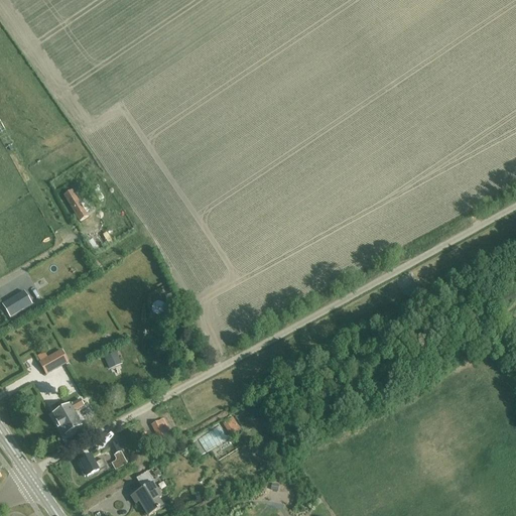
[(73,209),(81,204),(73,190),(65,196),(73,209)]
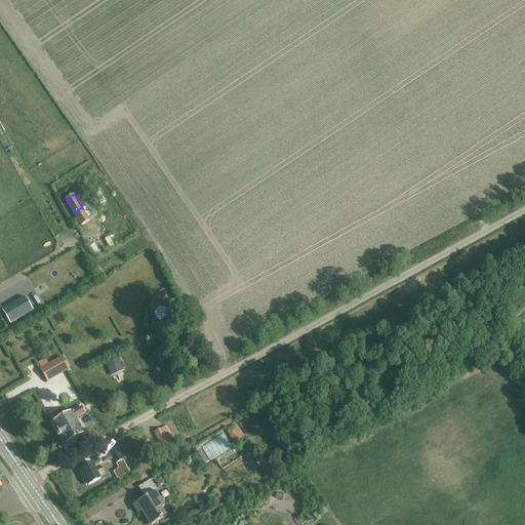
[(86,204),(82,207),(74,212),(82,226),(90,220),(86,214),(90,211),(86,204)]
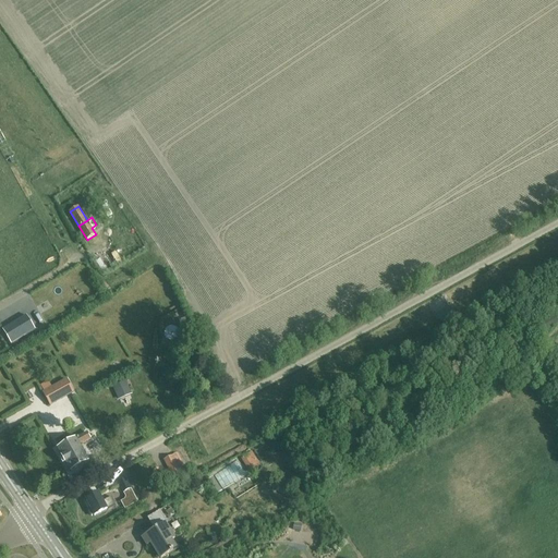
[(85,267),(92,263),(87,257),(82,262),(85,267)]
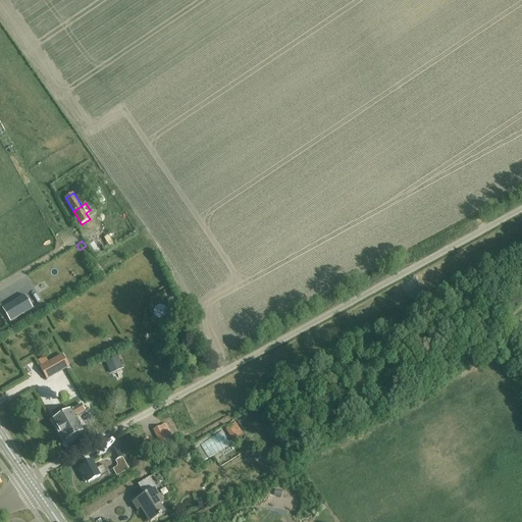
[(56,255),(44,261),(47,266),(59,260),(56,255)]
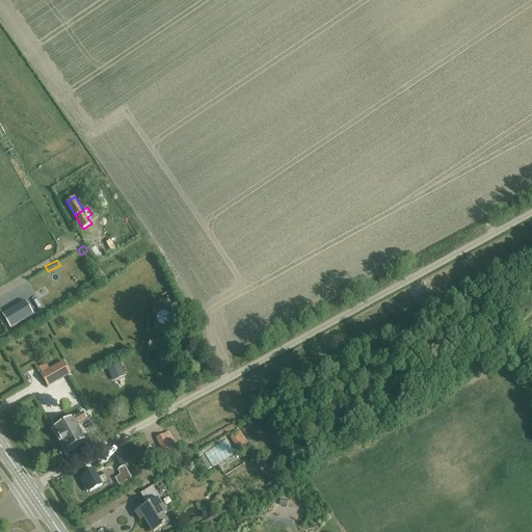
[(513,309),(517,317),(531,309),(531,307),(529,300),(513,309)]
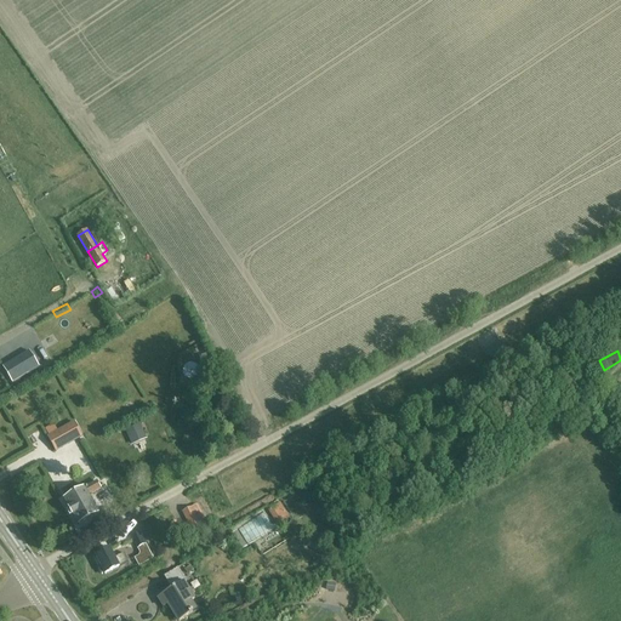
[(39,368),(29,352),(3,368),(12,383),(39,368)]
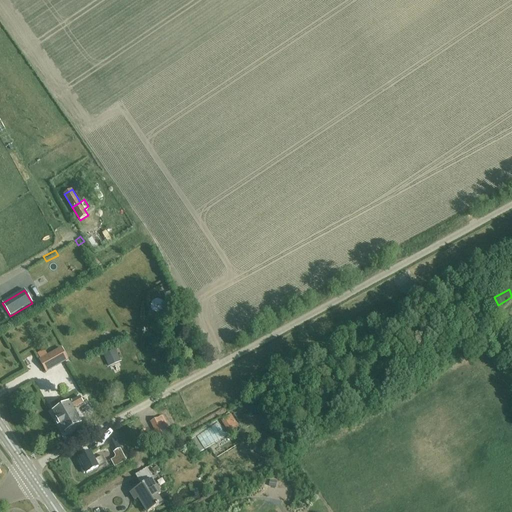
[(61,349),(50,356),(56,367),(67,361),(61,349)]
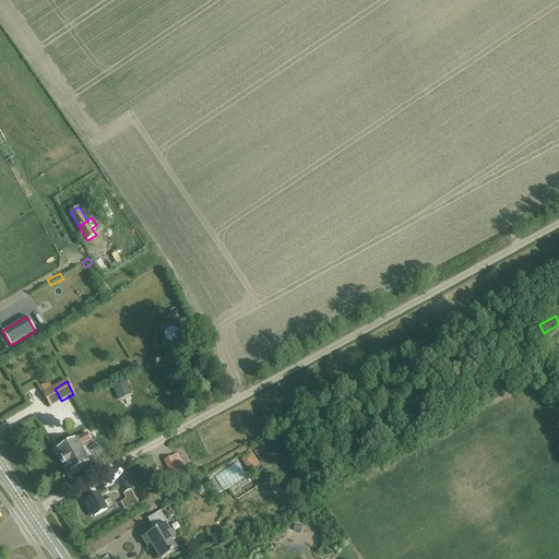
[(111,389),(120,407),(134,401),(126,382),(111,389)]
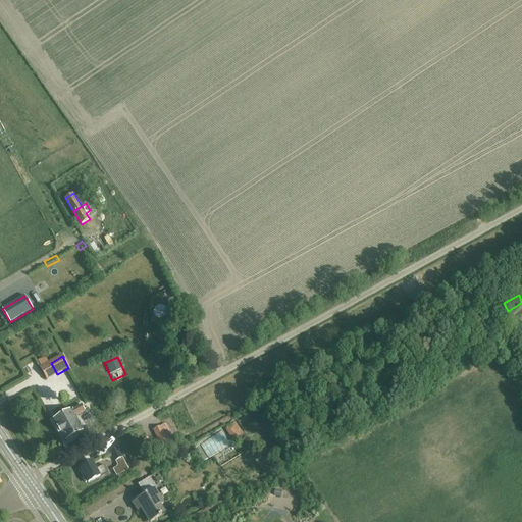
[(91,406),(84,410),(82,406),(55,420),(65,440),(84,430),(76,417),(85,412),(91,422),(97,418),(91,406)]
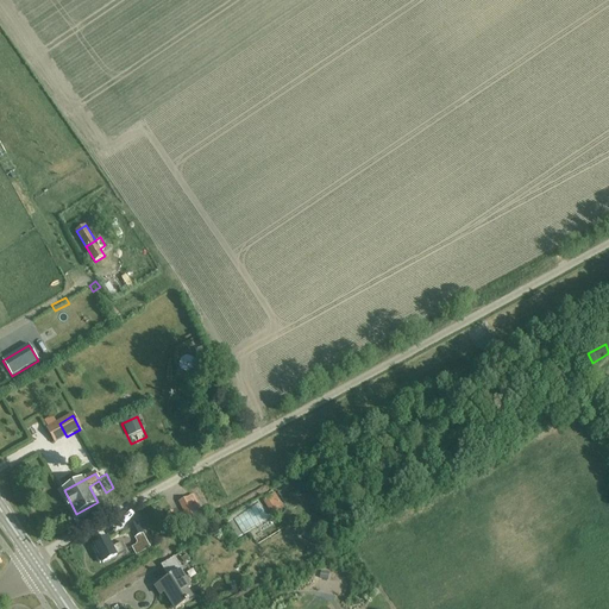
[(263,500),(272,515),(283,509),(274,494),(263,500)]
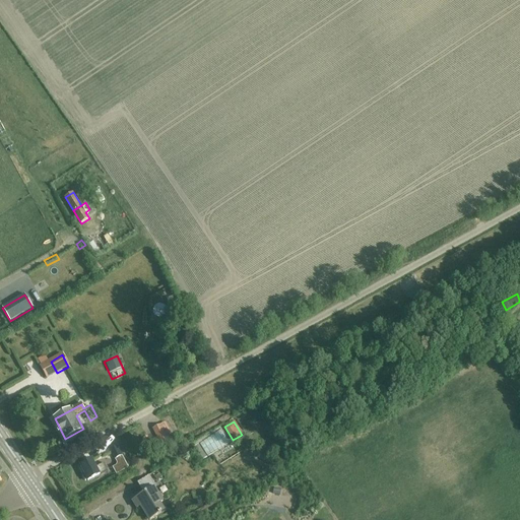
[(152,430),(159,444),(168,440),(160,426),(152,430)]
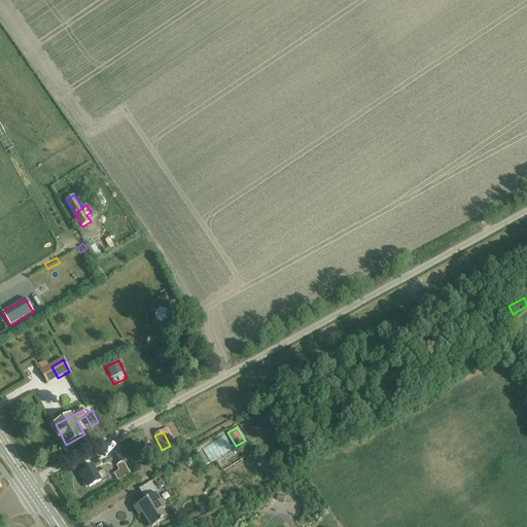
[(118,452),(110,456),(115,465),(123,461),(118,452)]
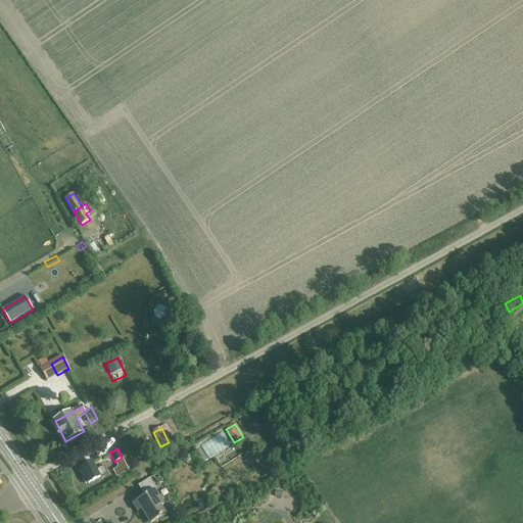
[(104,466),(97,470),(92,462),(81,468),(85,476),(82,477),(86,484),(88,483),(89,485),(101,478),(100,477),(108,473),(104,466)]
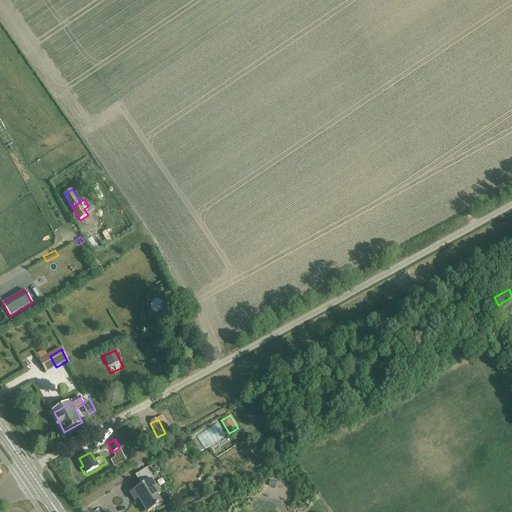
[(146,511),(149,511),(158,506),(154,500),(161,495),(152,481),(153,480),(146,468),(135,476),(142,486),(131,494),(136,502),(139,500),(146,511)]
